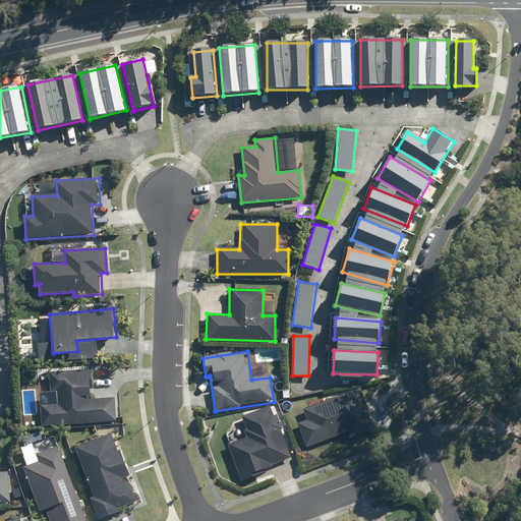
[(39,390),(42,427),(116,421),(115,397),(83,399),(82,395),(91,394),(90,368),(50,370),(51,389),(39,390)]
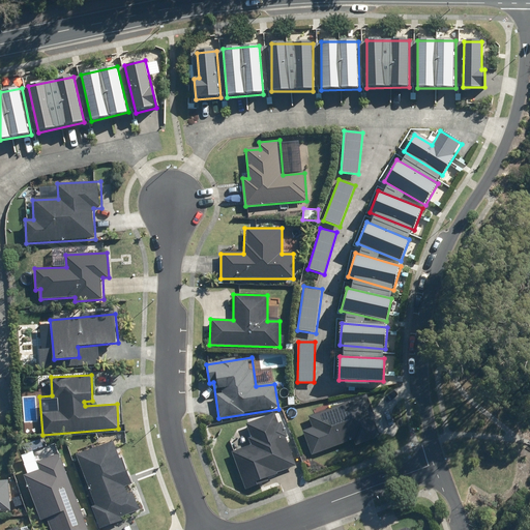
[(335,451),(378,435),(363,396),(308,417),(313,428),(302,432),(312,455),(333,447),(335,451)]
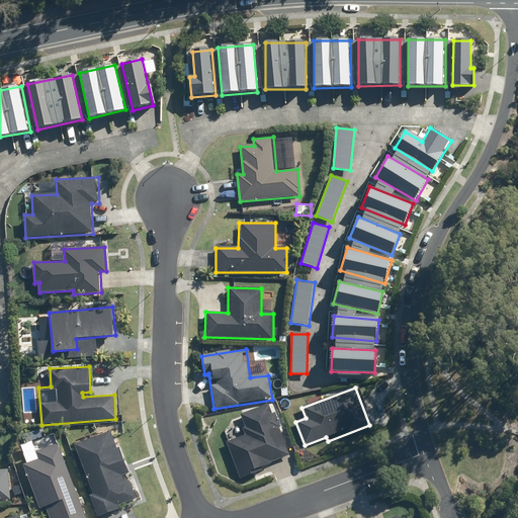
[(246,427),(244,428),(246,433),(226,442),(242,478),(290,456),(266,403),(241,415),(246,427)]
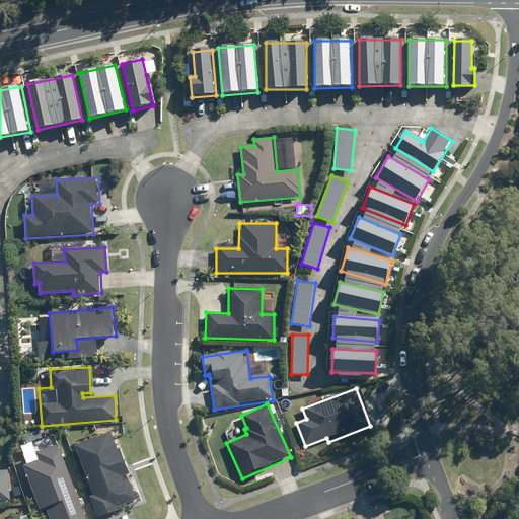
[(110,433),(75,449),(95,494),(88,497),(98,518),(102,518),(122,511),(120,507),(139,498),(131,479),(126,482),(123,475),(131,471),(121,447),(118,449),(110,433)]
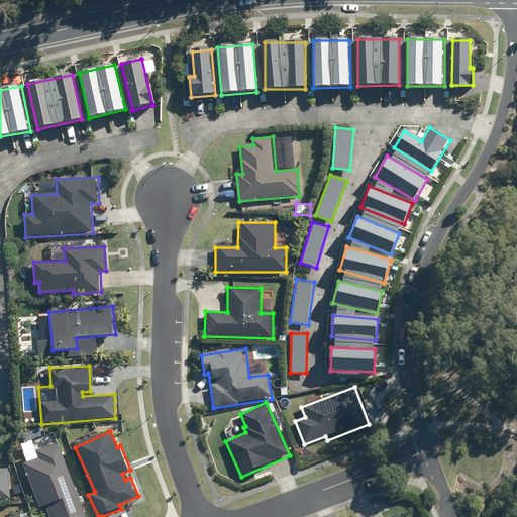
[(39,458),(23,464),(40,510),(47,507),(50,516),(85,516),(59,441),(36,449),(39,458)]
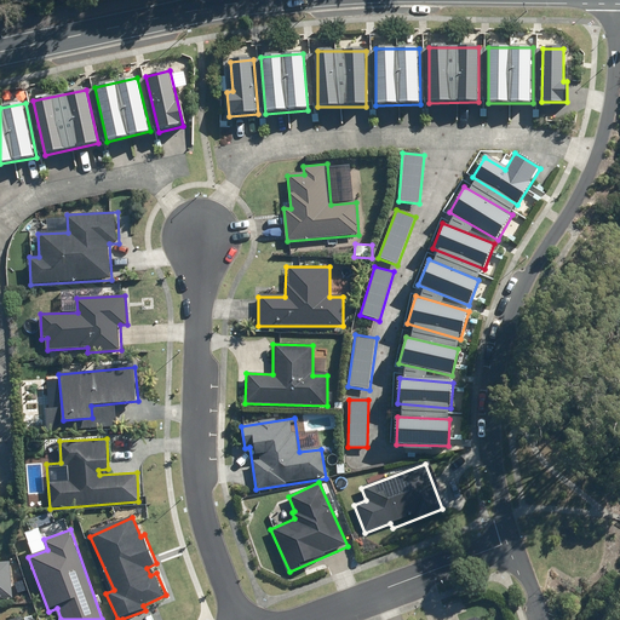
[(0,600),(13,598),(11,562),(0,562),(0,600)]
